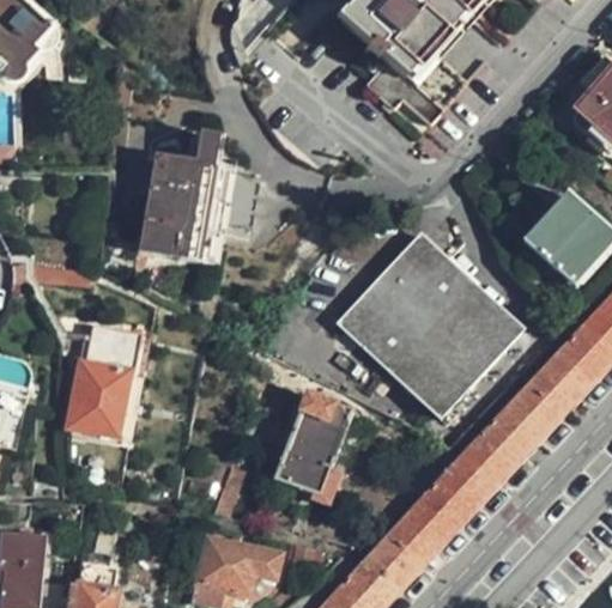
[(0,61),(24,38),(26,43),(34,47),(40,47),(46,44),(50,37),(50,31),(46,22),(23,0),(0,0),(0,61)]
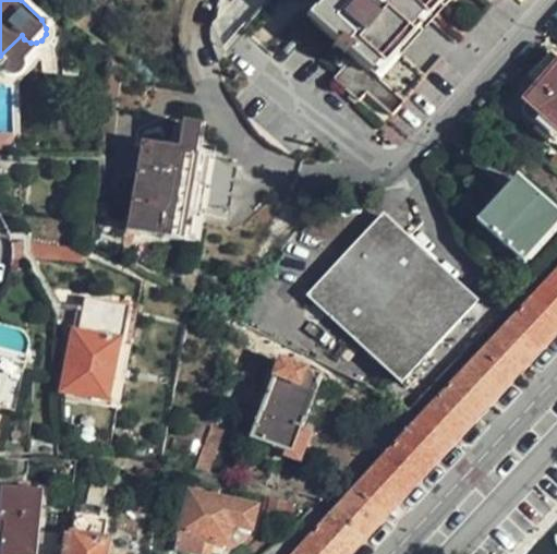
[(319,0),(305,16),(334,40),(331,45),(339,53),(334,59),(340,65),(331,76),(355,98),(361,93),(387,115),(422,75),(395,51),(389,47),(432,0),(319,0)]
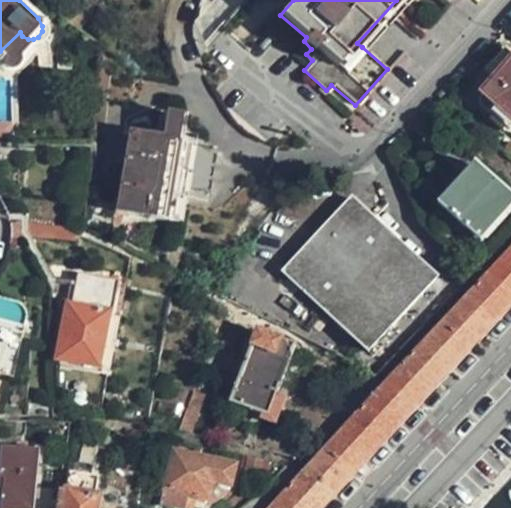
[(396,0),(357,43),(362,47),(404,0),(396,0)]
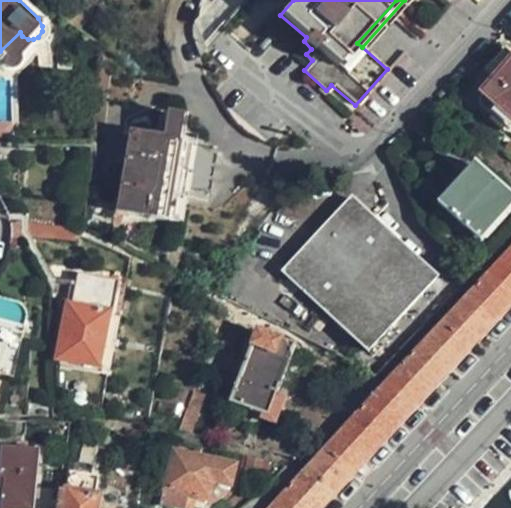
[(479,101),(480,102),(510,130),(510,53),(504,47),(491,62),(500,70),(492,78),(480,91),(479,101)]
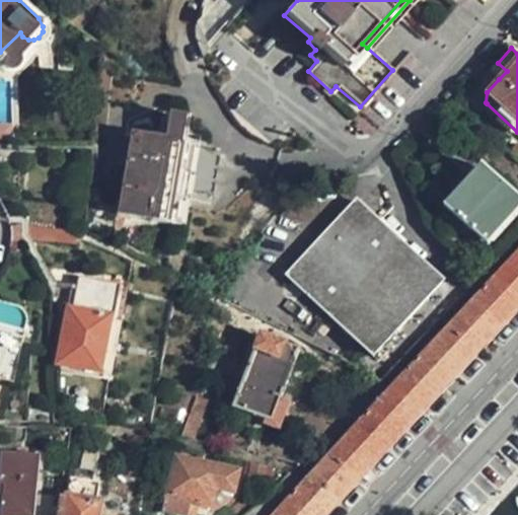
[(490,72),(499,79),(507,71),(498,63),(490,72)]
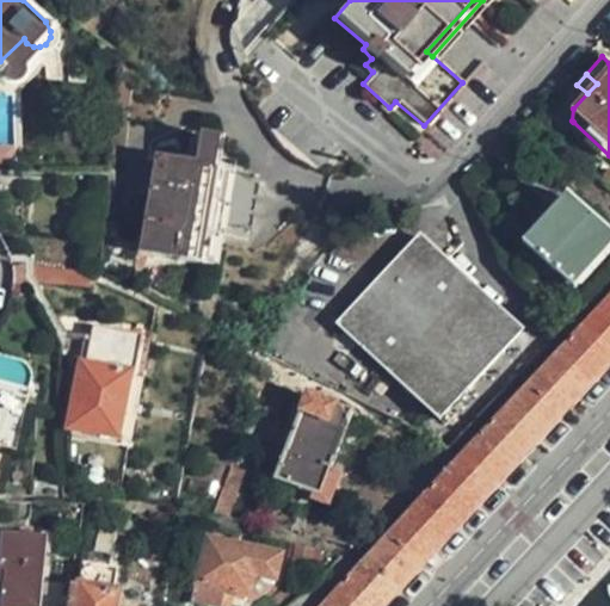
[(258,171),(236,168),(210,164),(214,135),(198,133),(193,160),(152,154),(137,248),(202,257),(207,218),(251,226),(258,171)]
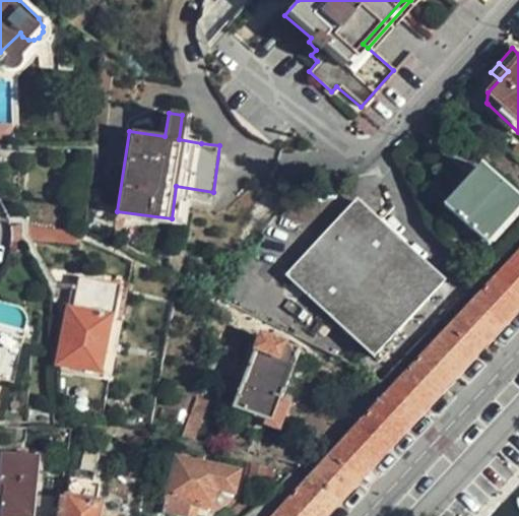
[(518,140),(517,139),(510,147),(518,154),(518,140)]
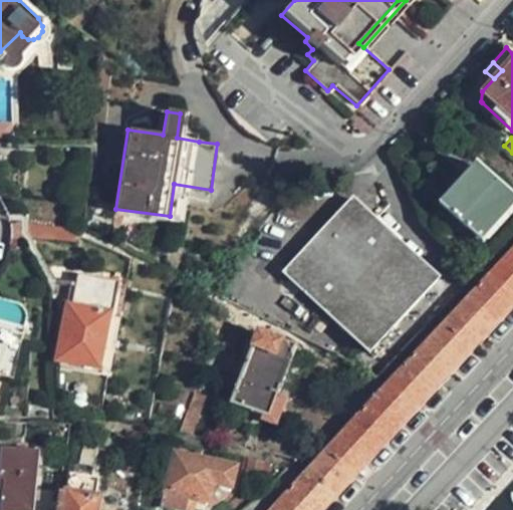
[(479,239),(512,204),(512,193),(477,161),(439,202),(479,239)]
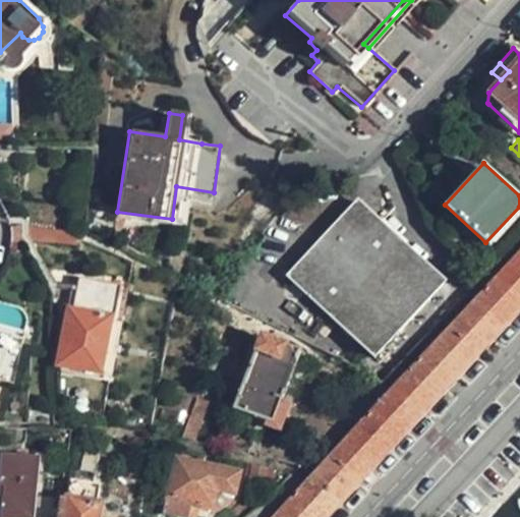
[(376,353),(445,276),(356,196),(289,274),(376,353)]
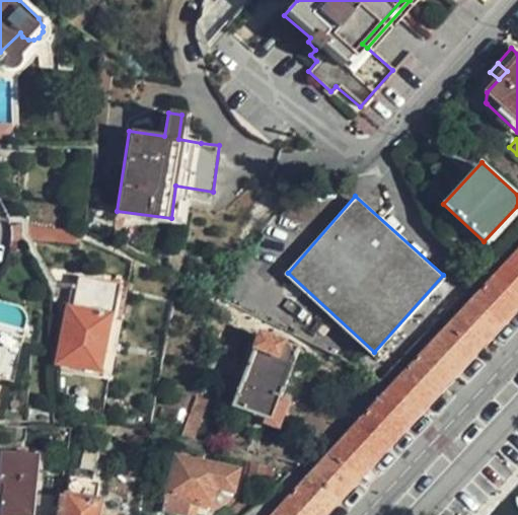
[(73,229),(29,223),(28,227),(30,236),(73,241),(73,240),(73,229)]
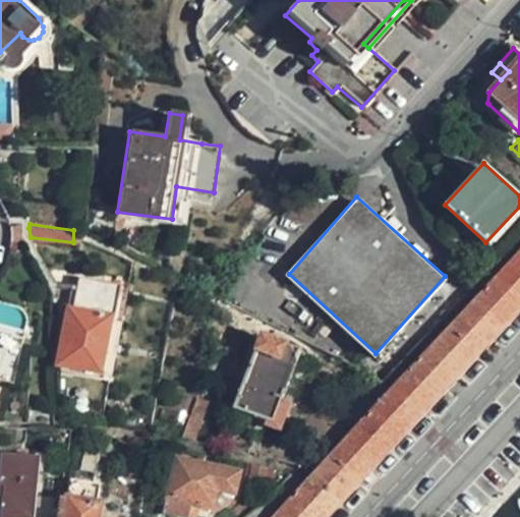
[(519,250),(444,332),(271,516),(324,516),(519,306),(519,250)]
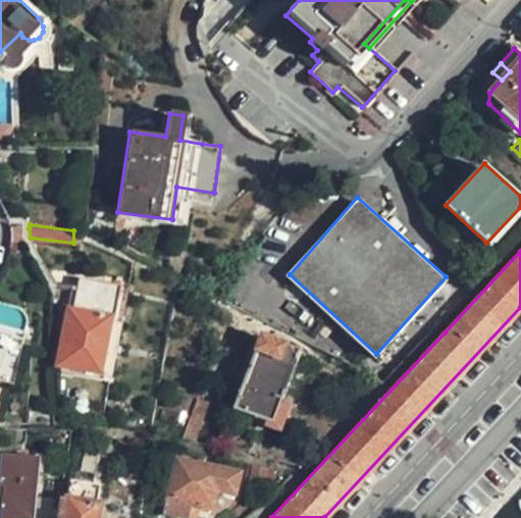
[(119,280),(79,273),(72,306),(102,313),(110,314),(115,315),(119,280)]
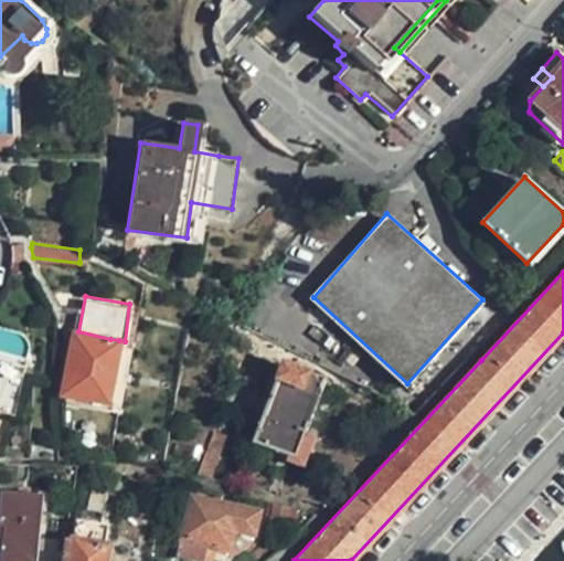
[(62,392),(108,400),(119,340),(110,339),(78,331),(71,330),(62,392)]
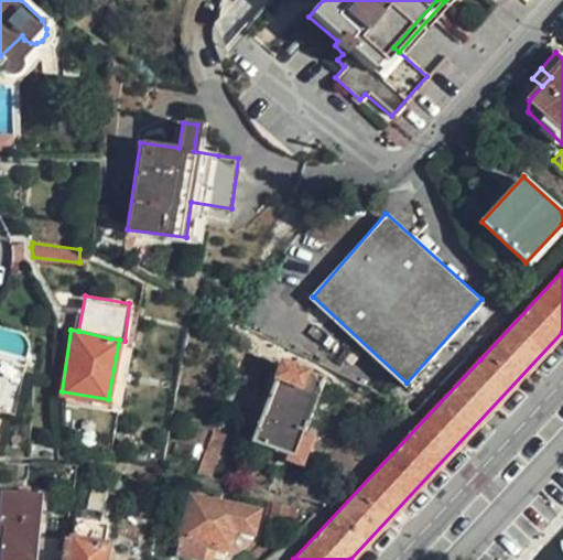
[(317,361),(288,345),(252,440),(294,456),(324,378),(313,374),(317,361)]
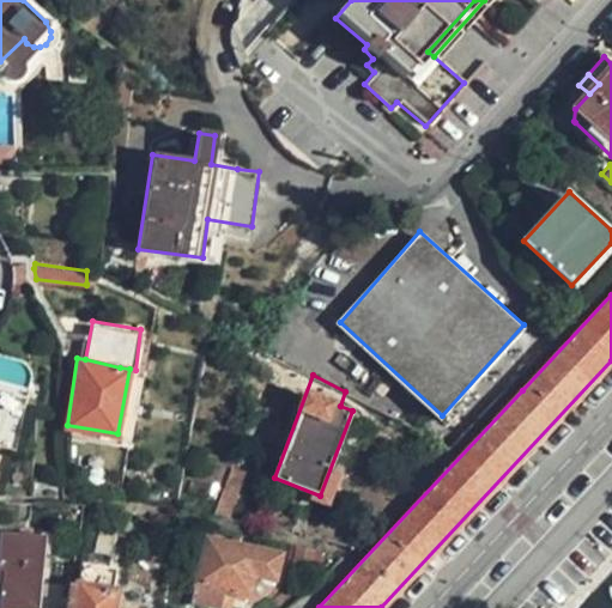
[(213,512),(228,516),(244,469),(231,463),(213,512)]
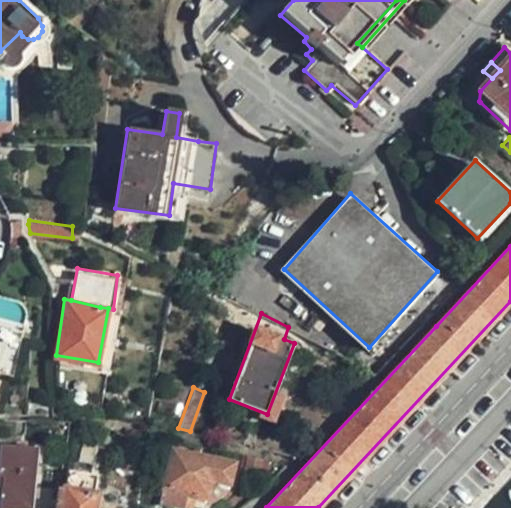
[(201,445),(177,441),(161,501),(184,507),(191,507),(195,494),(207,497),(211,479),(230,483),(234,464),(199,456),(201,445)]
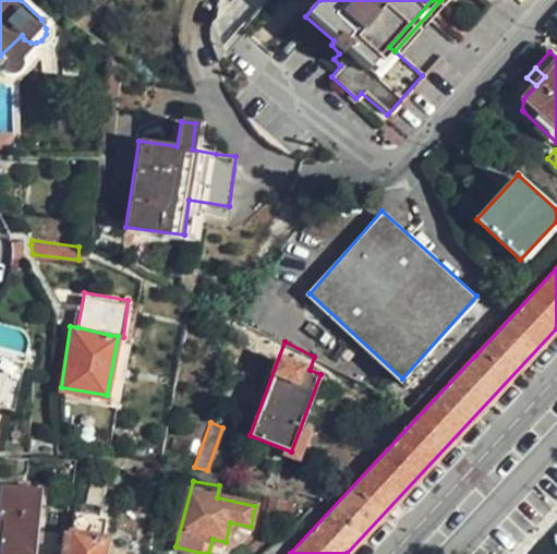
[(0,552),(33,553),(38,488),(0,484),(0,518),(0,552)]
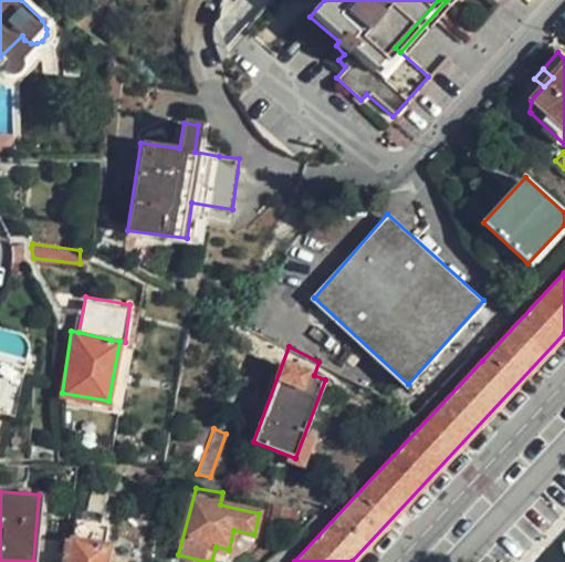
[(288,524),(293,508),(273,503),(269,520),(288,524)]
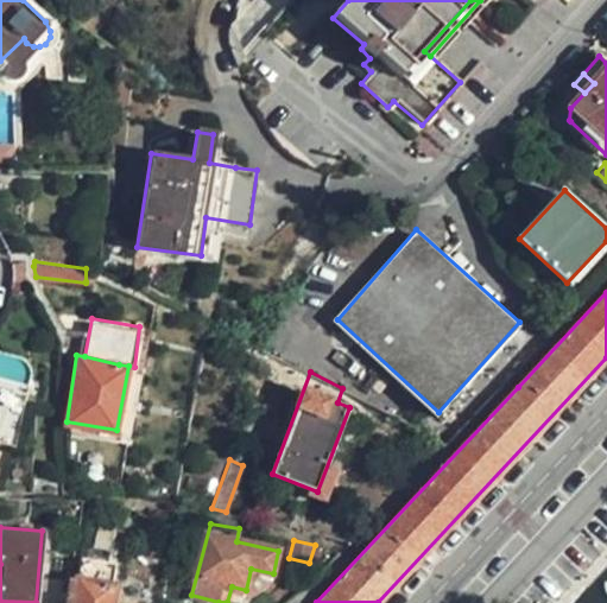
[(67,577),(63,602),(105,602),(106,596),(111,559),(77,556),(73,578),(67,577)]
